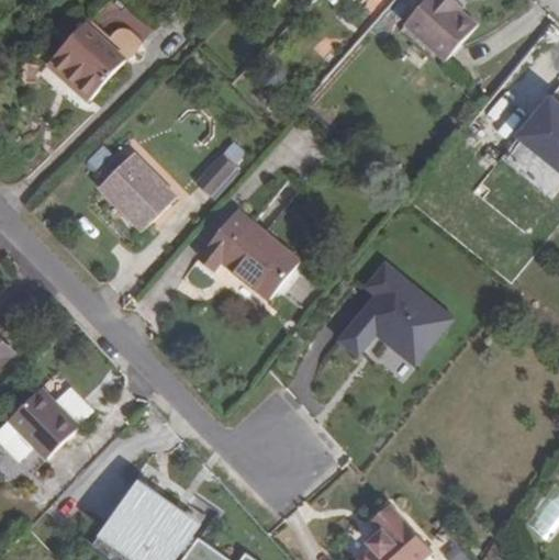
[(423,0),(402,24),(443,60),(476,23),(460,10),(455,4),(457,2),(455,0),(423,0)]
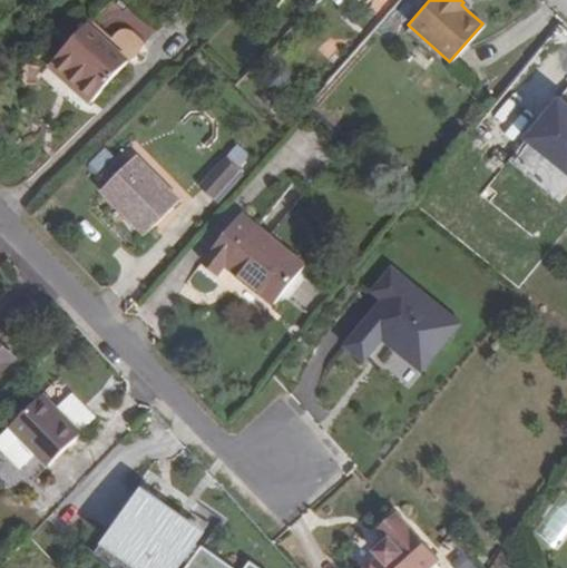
[(50,60),(75,82),(71,87),(88,101),(126,59),(85,21),(50,60)]
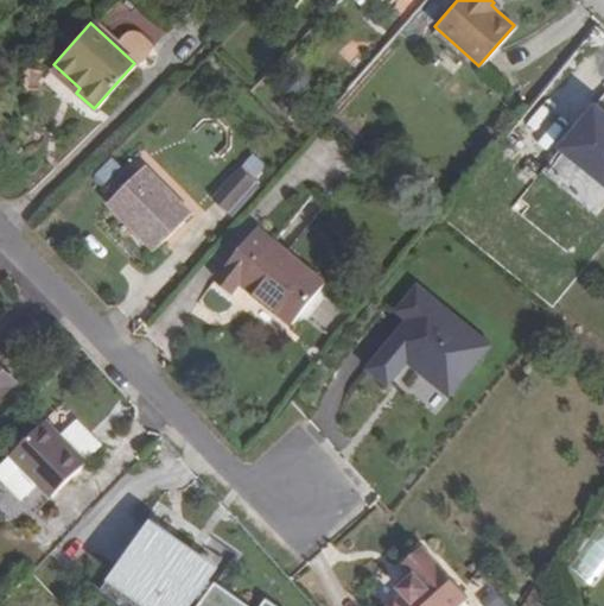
[(50,69),(76,93),(80,88),(53,64),(50,69)]
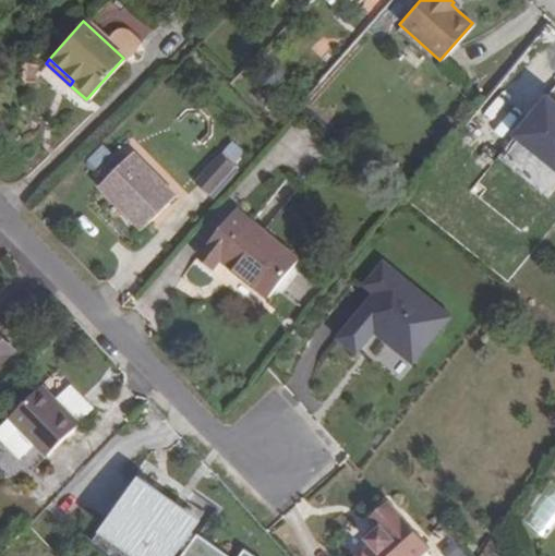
[(511,134),(554,168),(554,103),(544,94),(511,134)]
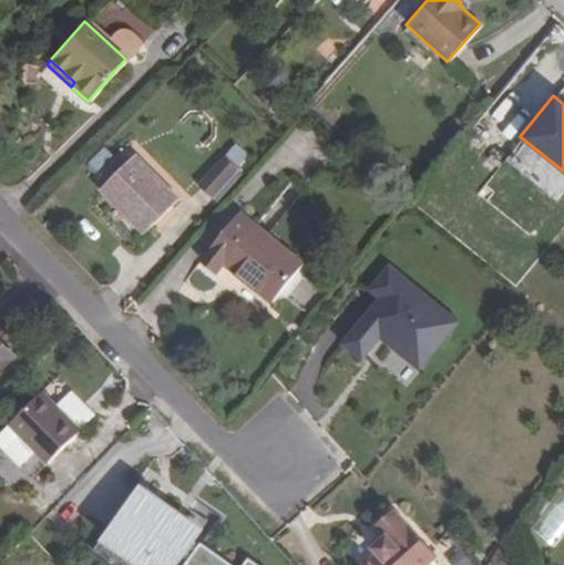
[(234,141),(223,154),(236,165),(247,152),(234,141)]
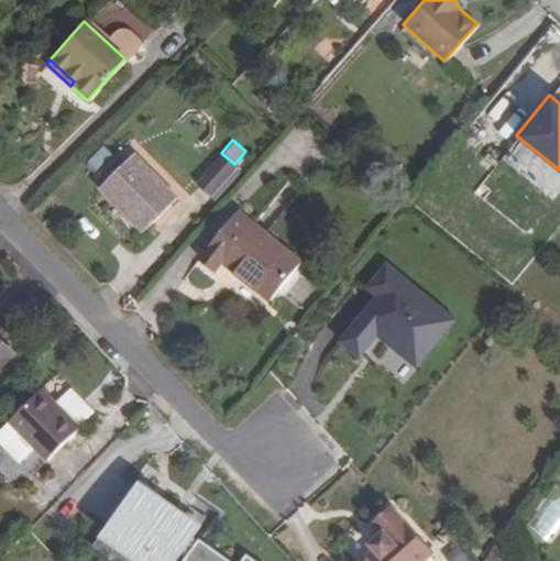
[(118,161),(100,144),(85,160),(102,176),(118,161)]
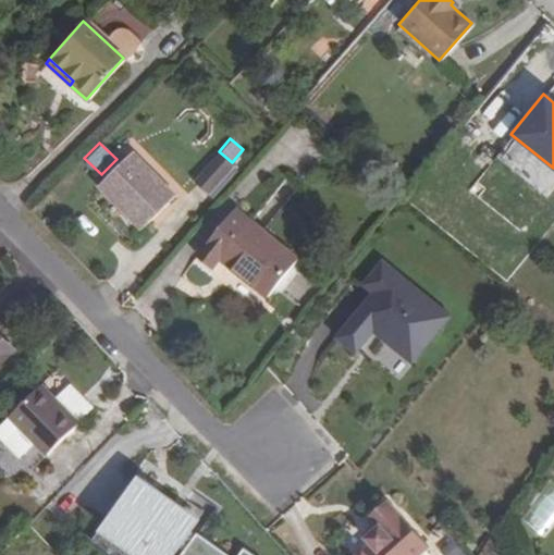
[(131,150),(97,185),(140,227),(174,194),(131,150)]
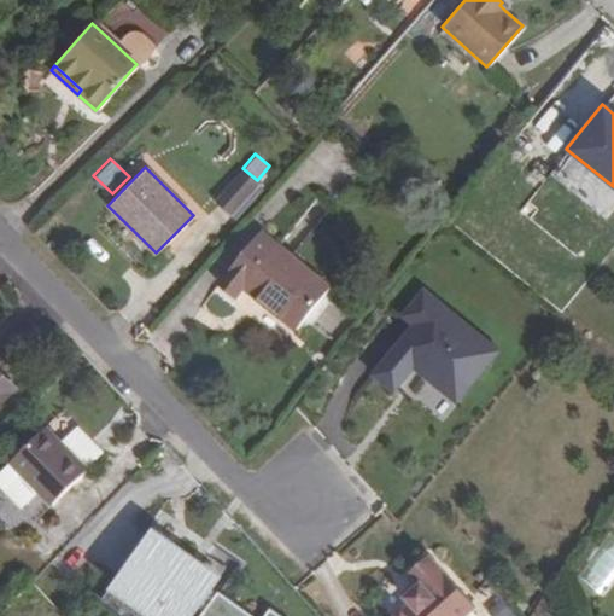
[(212,201),(228,214),(256,182),(240,169),(212,201)]
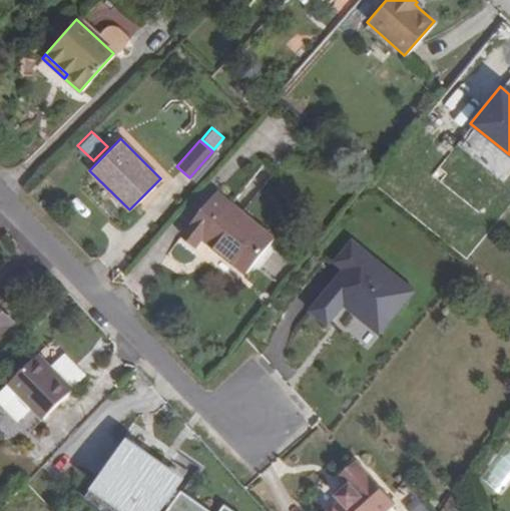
[(215,190),(179,234),(193,245),(200,238),(243,274),(274,236),(215,190)]
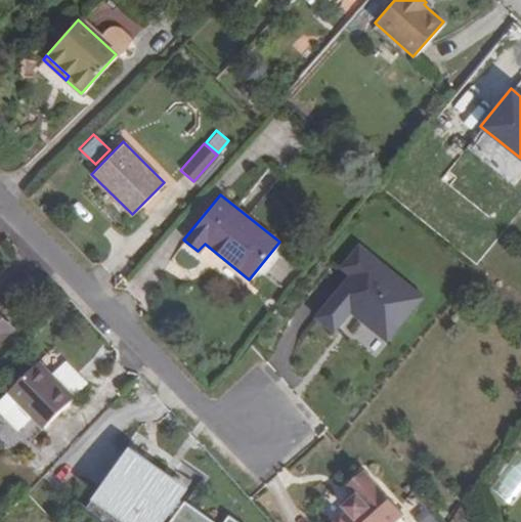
[(385,338),(417,300),(391,279),(395,273),(356,243),(339,264),(348,272),(313,314),(332,330),(349,309),(356,300),(364,307),(357,315),(385,338)]
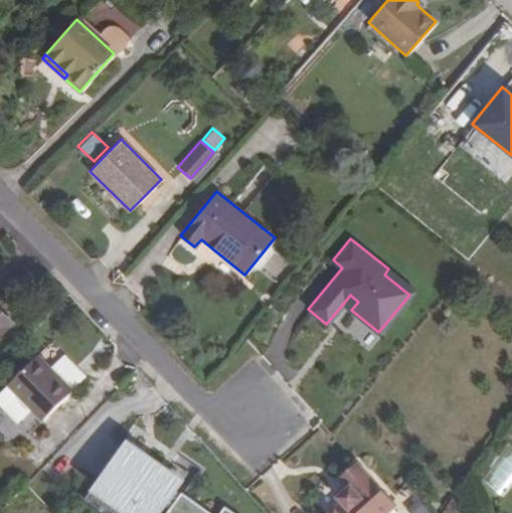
[(384,275),(409,295),(413,289),(388,269),(384,275)]
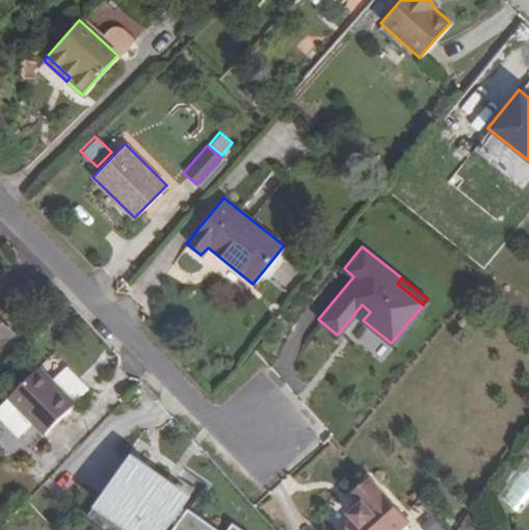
[(354,314),(363,320),(370,312),(362,305),(354,314)]
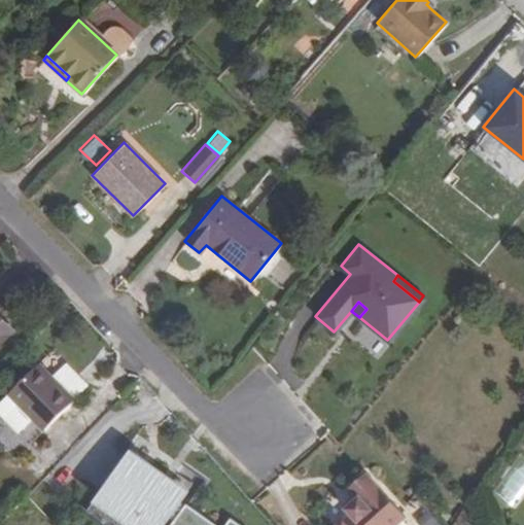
[(0,341),(10,329),(0,319),(0,341)]
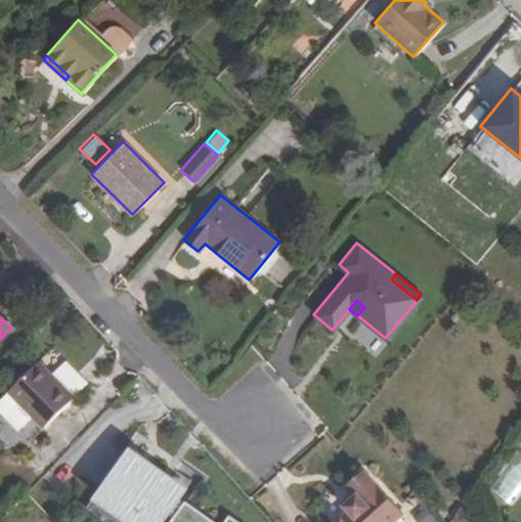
[(56,380),(61,375),(44,356),(38,362),(56,380)]
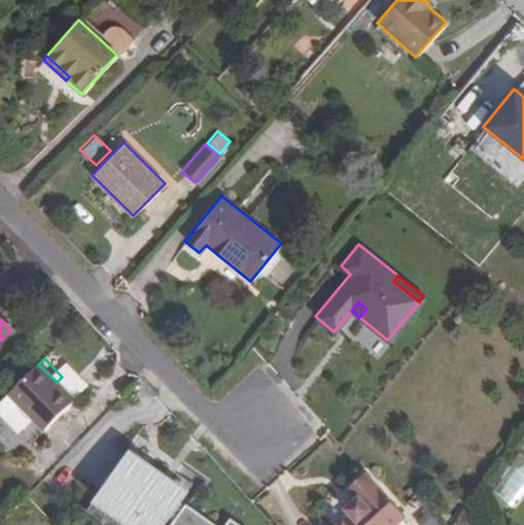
[(37,362),(6,393),(42,428),(72,398),(57,382),(38,364),(37,362)]
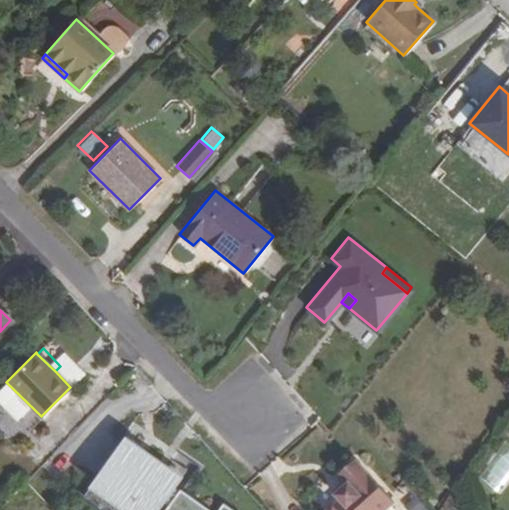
[(114,461),(127,442),(124,439),(84,496),(102,509),(146,509),(106,481),(117,464),(114,461)]
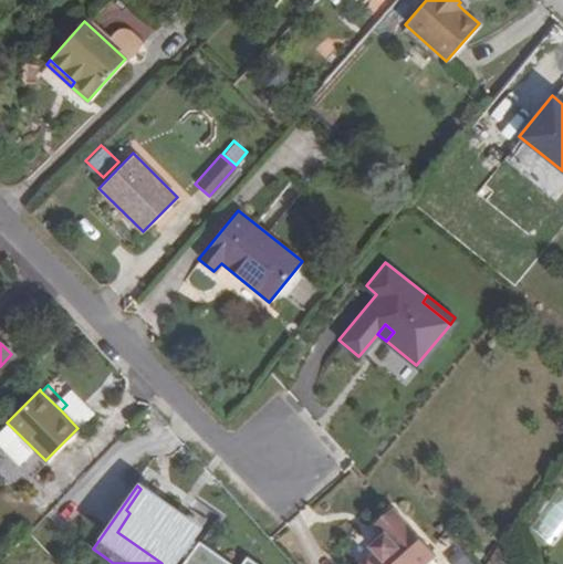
[(258,563),(246,556),(240,563),(231,563),(199,541),(198,542),(190,536),(197,528),(141,489),(126,510),(129,513),(117,532),(162,563),(173,563),(180,554),(187,559),(184,563),(258,563)]
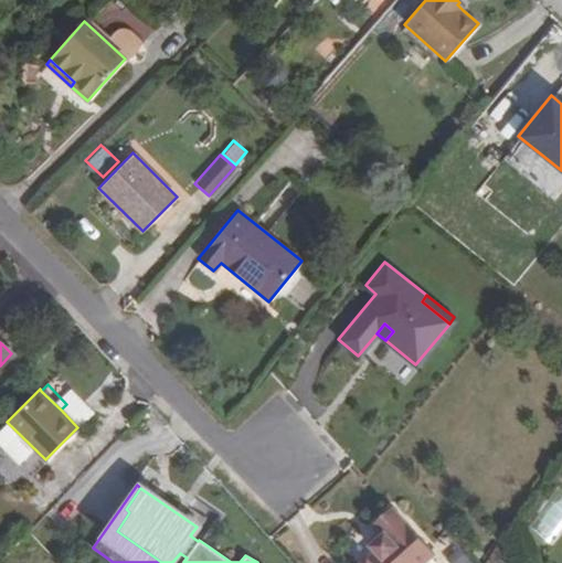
[(416,562),(431,550),(388,503),(368,521),(378,531),(366,542),(371,548),(353,562),(416,562)]
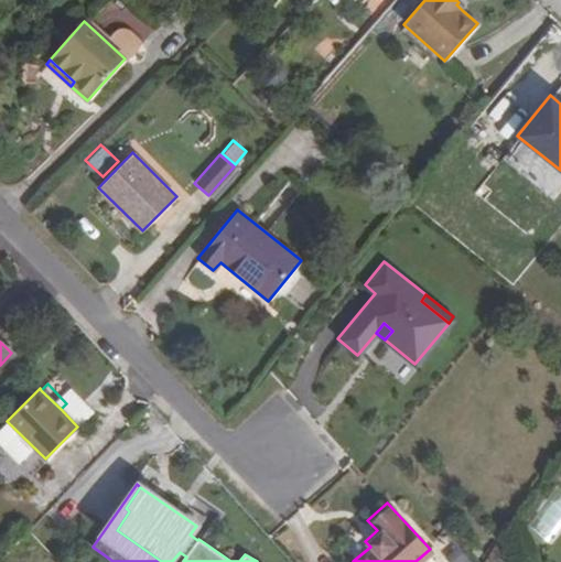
[(451,561),(474,561),(456,546),(446,558),(451,561)]
